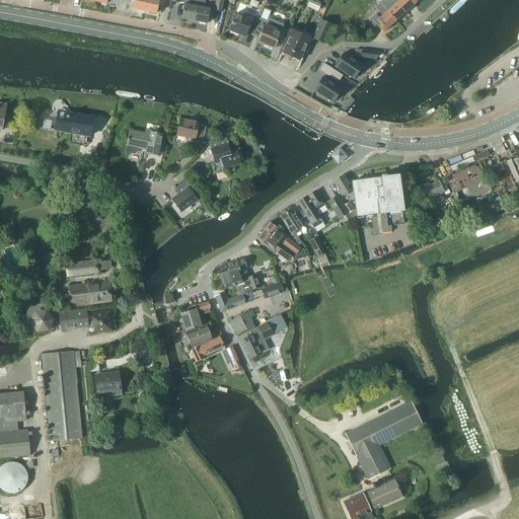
[(134,0),(133,8),(144,11),(146,0),(134,0)]
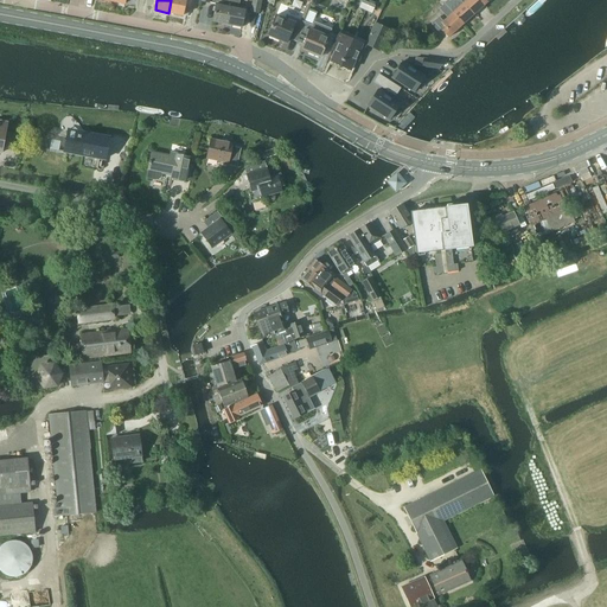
[(171,0),(168,13),(183,16),(185,0),(171,0)]
